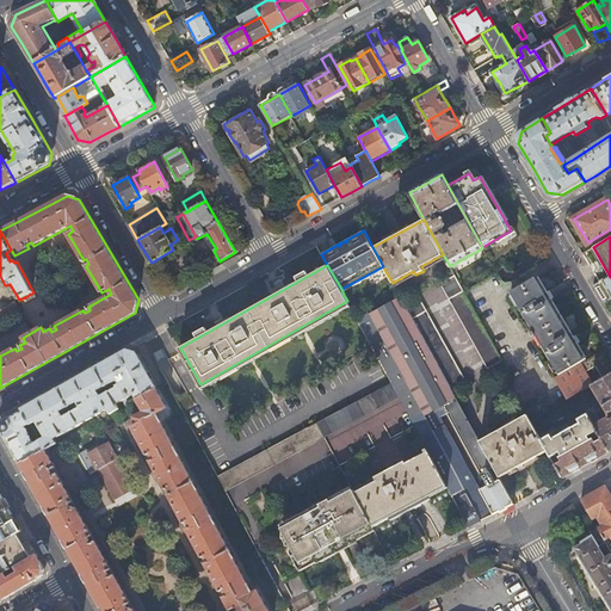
[(501,358),(464,290),(455,275),(440,283),(487,366),(498,360),(501,358)]
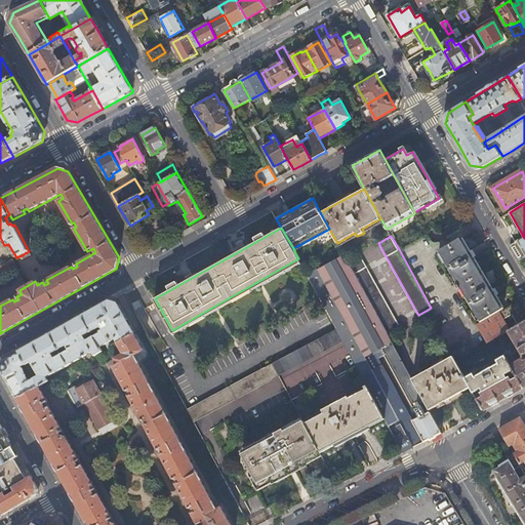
[(462,237),(439,251),(458,284),(456,286),(458,289),(460,288),(480,321),(498,311),(503,308),(462,237)]
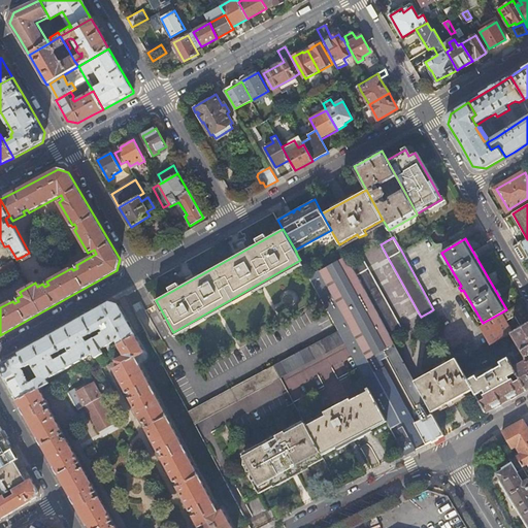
[(29,253),(22,257),(24,262),(32,257),(29,252),(29,253)]
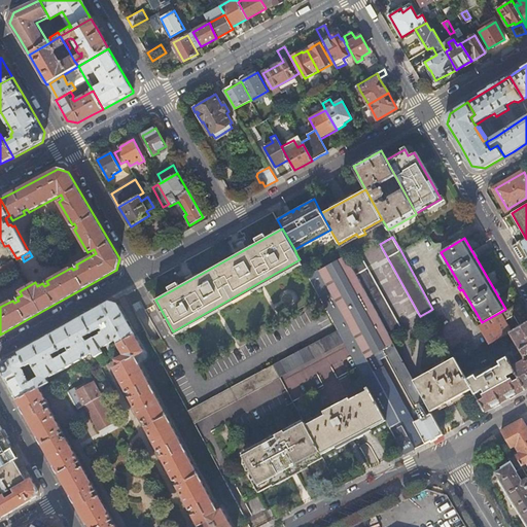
[(360,254),(348,261),(389,336),(401,328),(360,254)]
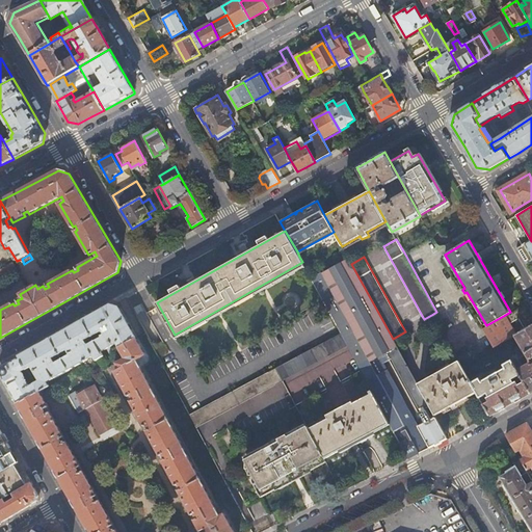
[(351,264),(348,258),(321,271),(369,360),(376,355),(377,356),(384,352),(397,345),(393,339),(351,264)]
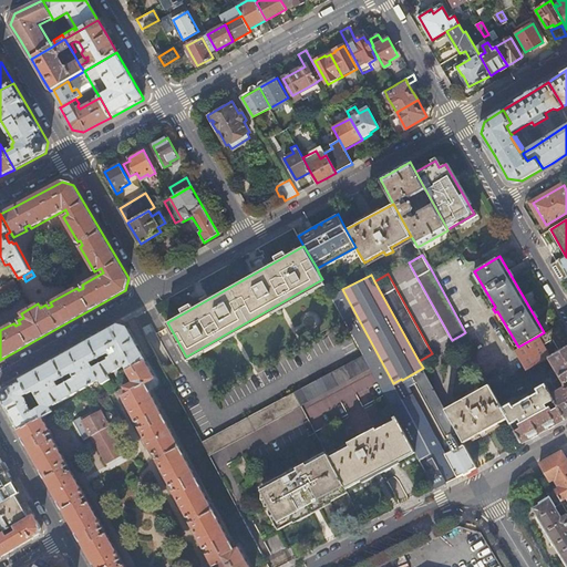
[(0,296),(18,287),(13,280),(0,287),(0,296)]
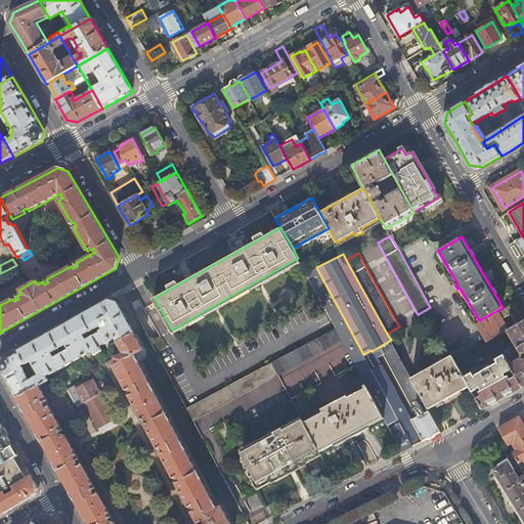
[(363,354),(316,267),(306,273),(336,328),(343,341),(366,385),(383,415),(388,425),(394,422),(398,419),(400,422),(413,445),(424,440),(412,420),(382,363),(379,365),(372,368),(363,354)]
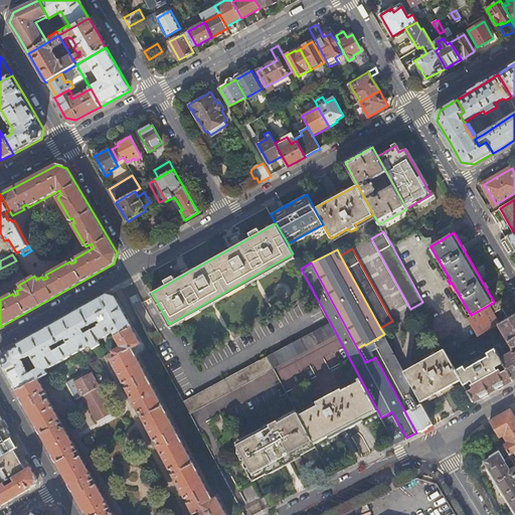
[(509,293),(494,302),(489,305),(500,323),(514,314),(514,302),(509,293)]
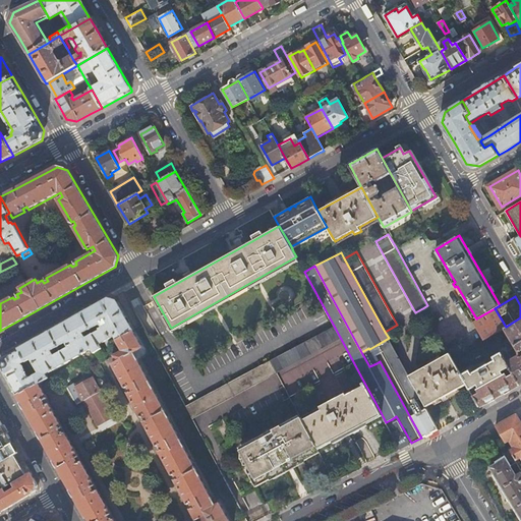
[(116,300),(109,298),(80,314),(50,332),(19,348),(39,383),(49,378),(47,373),(92,348),(94,352),(102,348),(100,344),(114,336),(116,339),(132,330),(116,300)]
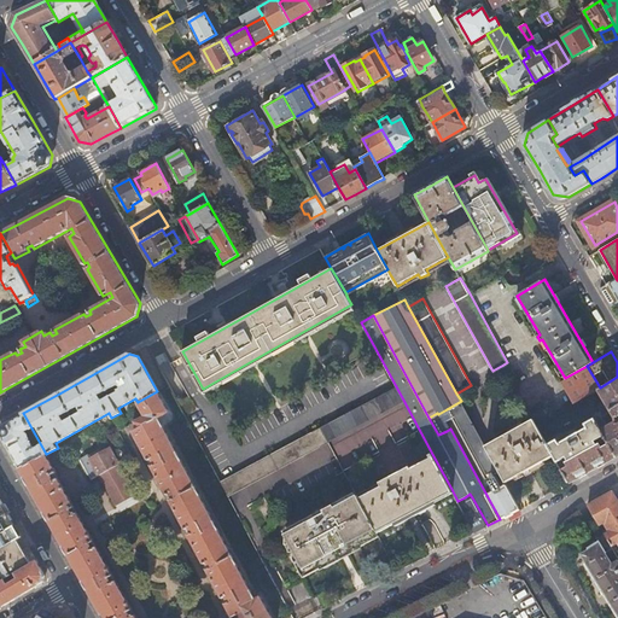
[(587,366),(565,378),(561,380),(573,403),(582,397),(600,388),(587,366)]
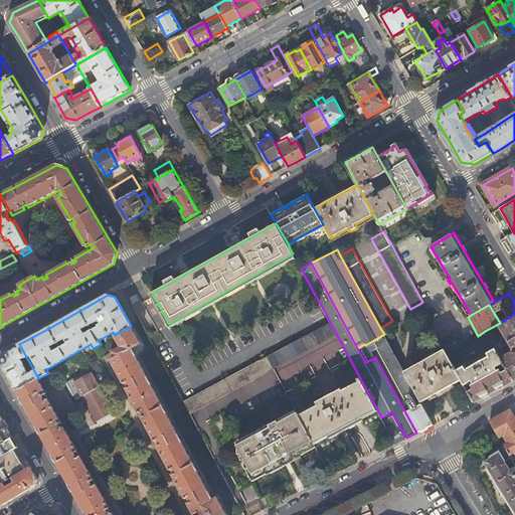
[(514,314),(500,323),(513,347),(514,346),(514,352),(514,350),(504,356),(502,354),(504,353),(500,347),(499,348),(498,345),(494,347),(513,379),(514,378),(514,314)]
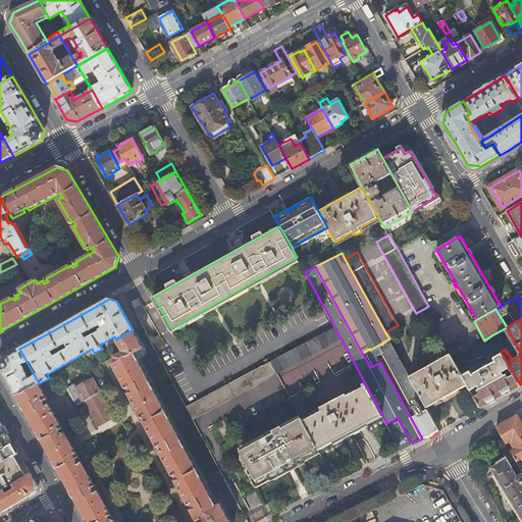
[(342,340),(334,326),(270,361),(277,373),(278,374),(342,340)]
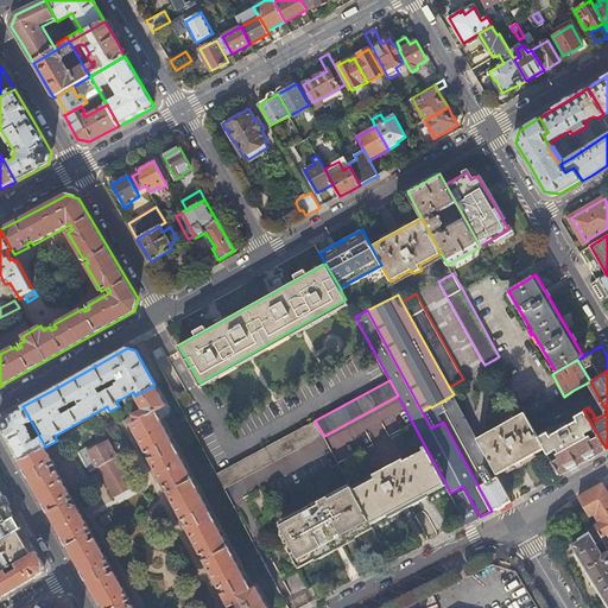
[(45,447),(20,461),(31,481),(102,607),(267,607),(257,587),(252,589),(156,410),(166,405),(154,385),(135,396),(143,409),(133,415),(137,420),(131,423),(146,453),(150,451),(152,456),(150,457),(165,487),(168,485),(171,489),(168,492),(183,520),(187,518),(189,524),(185,525),(201,555),(204,552),(207,558),(203,559),(219,588),(222,587),(225,591),(221,594),(229,607),(234,605),(236,607),(134,607),(133,606),(130,607),(126,602),(130,600),(114,571),(111,572),(107,568),(111,567),(95,538),(92,539),(88,534),(92,532),(76,504),(73,506),(70,501),(73,499),(57,470),(54,473),(51,468),(56,464),(45,447)]
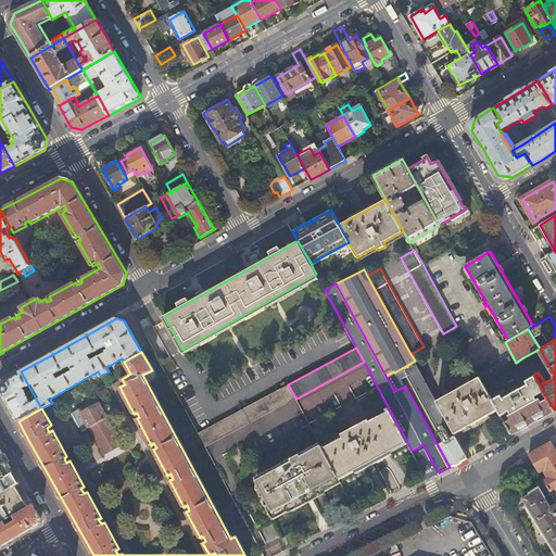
[(437,401),(415,361),(402,368),(406,376),(408,374),(439,430),(441,429),(443,432),(441,432),(445,441),(438,445),(450,467),(468,458),(456,436),(452,438),(447,430),(446,430),(444,427),(450,425),(437,401)]
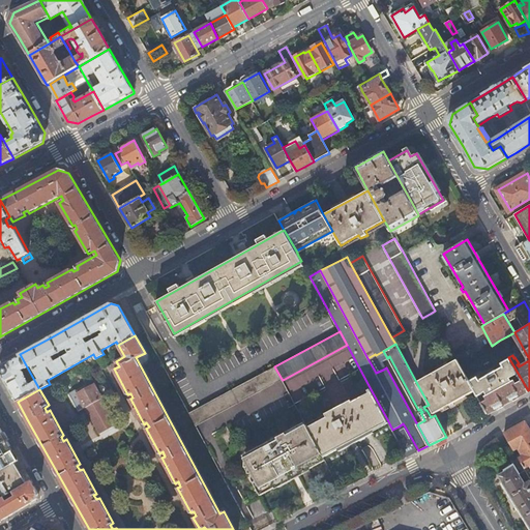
[(39,389),(20,354),(2,364),(1,367),(0,372),(18,402),(39,389)]
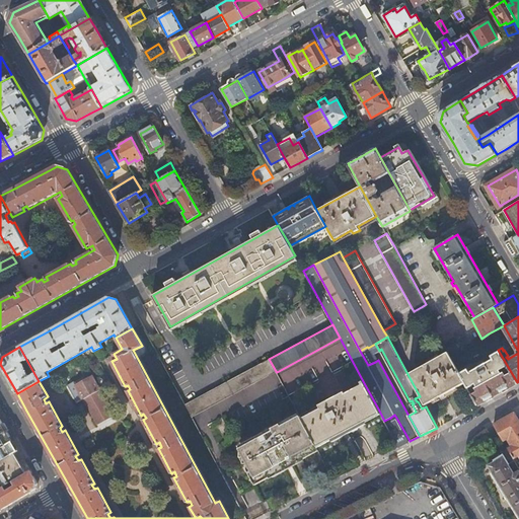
[(367,347),(360,351),(368,365),(375,362),(368,348),(367,347)]
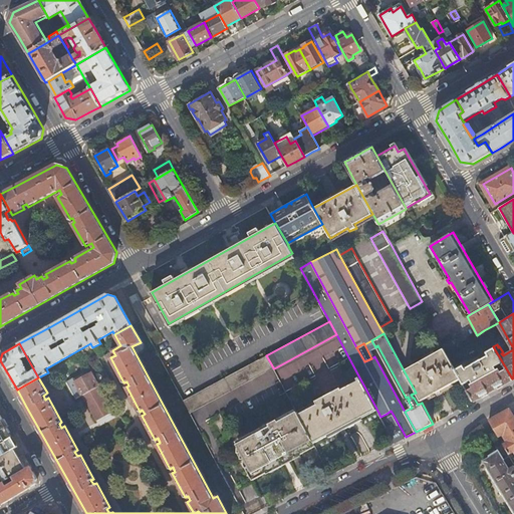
[(404,399),(406,398),(377,345),(375,347),(404,399)]
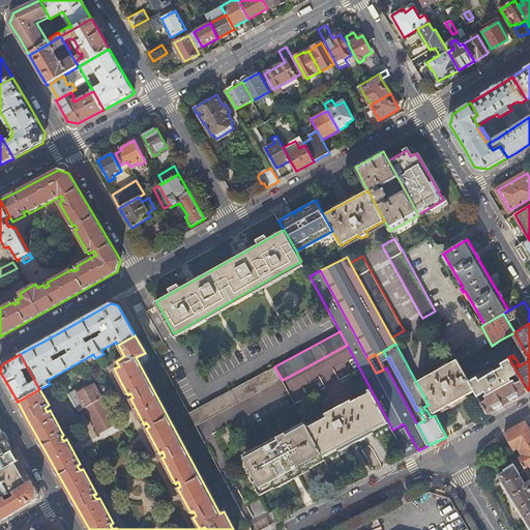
[(475,390),(488,413),(495,409),(528,390),(508,357),(501,362),(503,365),(496,370),(495,367),(494,369),(493,366),(487,371),(487,372),(484,373),(486,375),(480,379),(478,375),(470,380),(475,390)]
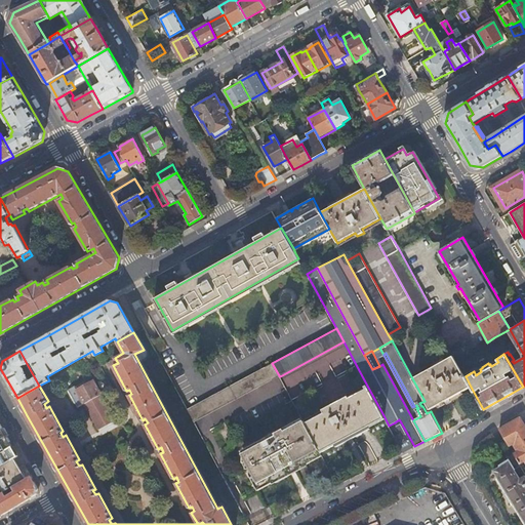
[(453,355),(412,378),(425,401),(430,410),(471,387),(466,376),(453,355)]
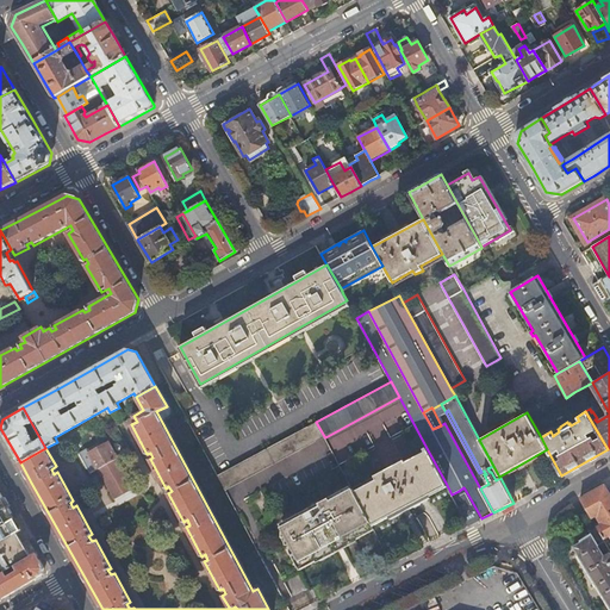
[(324,436),(316,422),(218,475),(226,491),(324,436)]
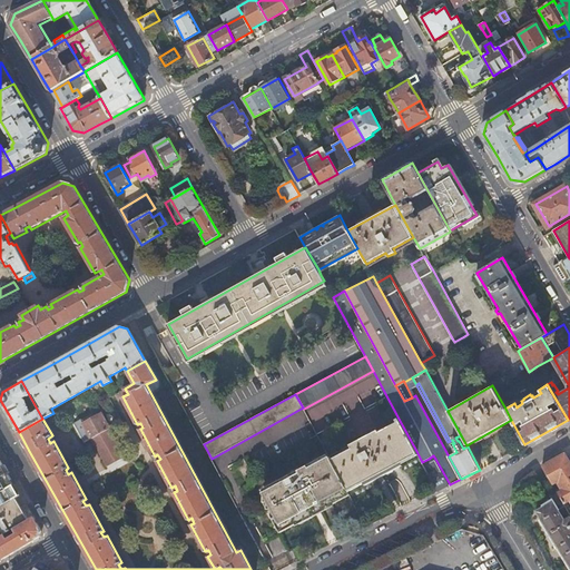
[(84,442),(91,438),(109,428),(101,412),(84,422),(81,419),(72,423),(84,442)]
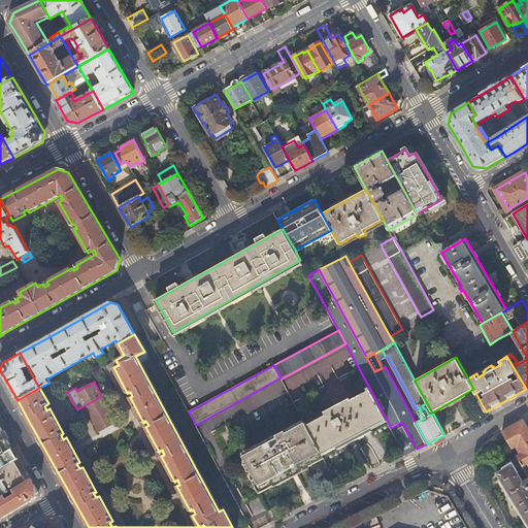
[(113,390),(110,385),(104,388),(107,393),(113,390)]
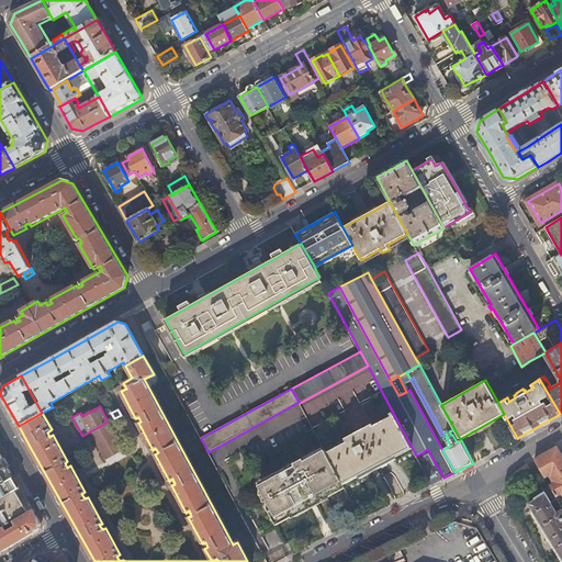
[(393,454),(411,445),(393,413),(391,414),(391,416),(380,422),(379,422),(373,424),(345,438),(347,441),(327,452),(341,482),(358,473),(359,475),(395,457),(393,454)]
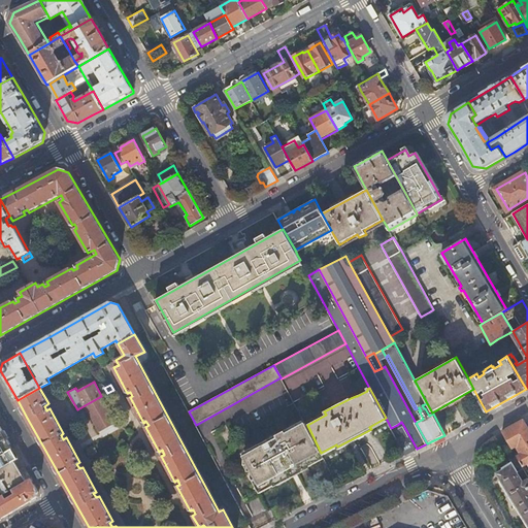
[(101,396),(85,405),(99,431),(116,422),(101,396)]
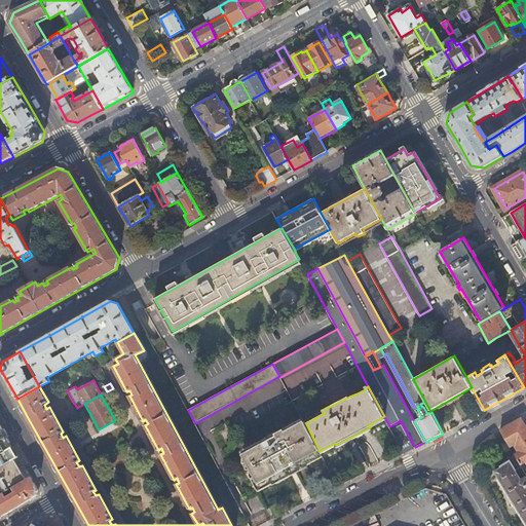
[(522,466),(520,463),(525,460),(525,427),(521,419),(500,430),(509,444),(514,452),(506,456),(510,460),(500,466),(501,467),(495,472),(499,479),(497,480),(525,525),(525,477),(522,480),(516,470),(522,466)]
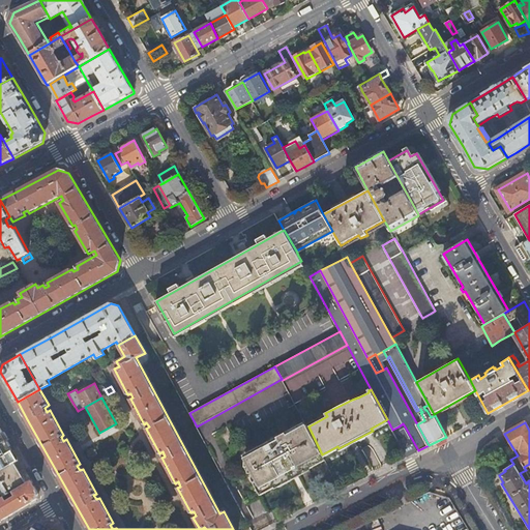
[(323,455),(322,454),(308,427),(307,424),(287,435),(286,433),(263,445),(264,447),(245,458),(246,461),(246,467),(249,467),(249,472),(254,473),(254,479),(257,479),(262,489),(274,481),(274,483),(308,465),(307,464),(323,455)]
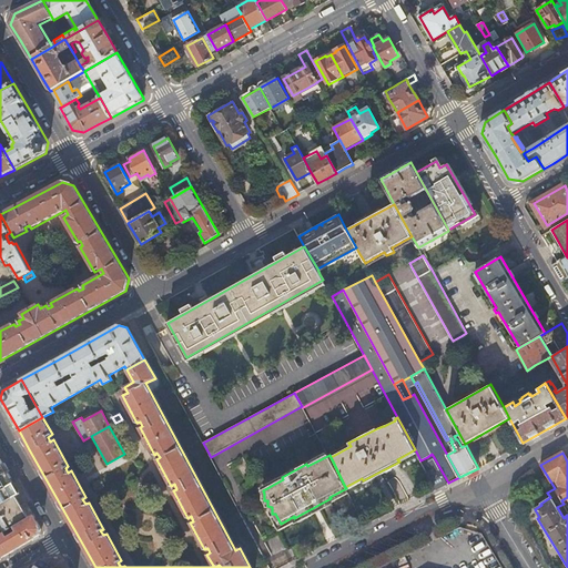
[(436,489),(448,483),(434,457),(429,460),(434,468),(427,472),(436,489)]
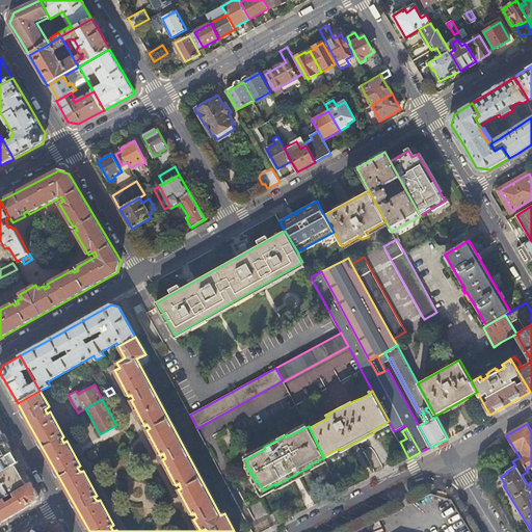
[(0,473),(12,466),(14,466),(6,454),(11,451),(0,431),(0,430),(0,473)]
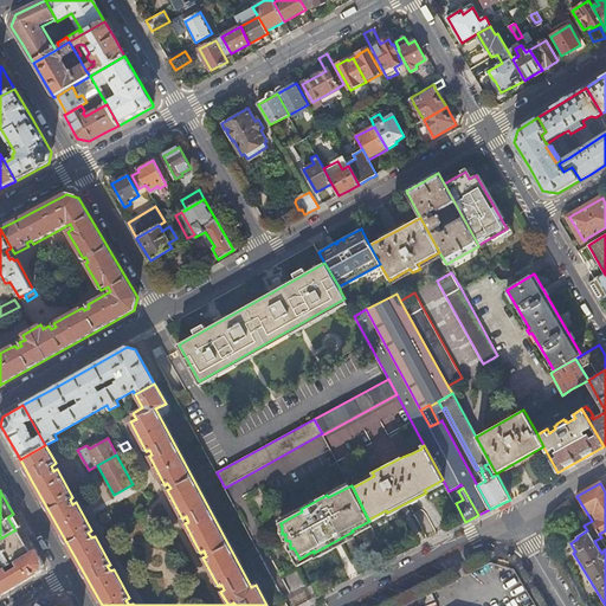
[(13,514),(7,517),(15,530),(18,529),(21,527),(13,514)]
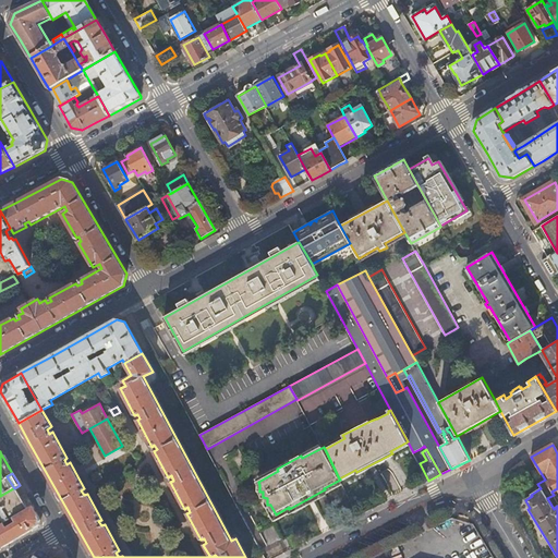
[(14,488),(13,488),(22,502),(24,501),(16,487),(14,488)]
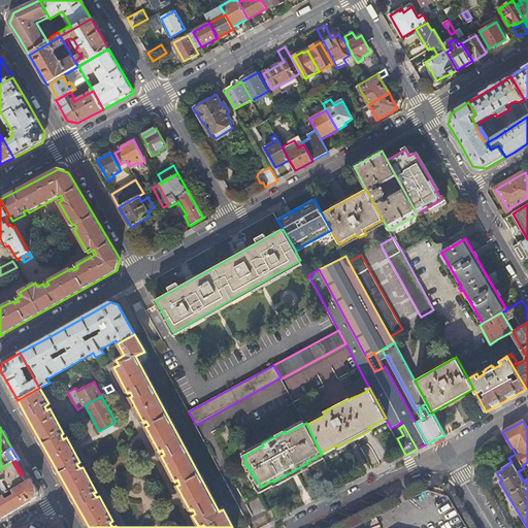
[(12,462),(0,469),(0,481),(6,493),(9,491),(12,490),(27,481),(23,474),(21,475),(12,462)]
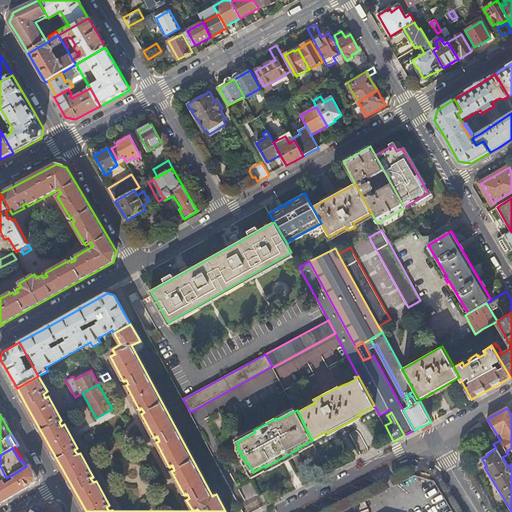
[(38,476),(30,464),(26,466),(12,475),(15,479),(7,484),(6,482),(11,479),(9,476),(6,478),(0,482),(0,503),(36,482),(38,480),(38,476)]
